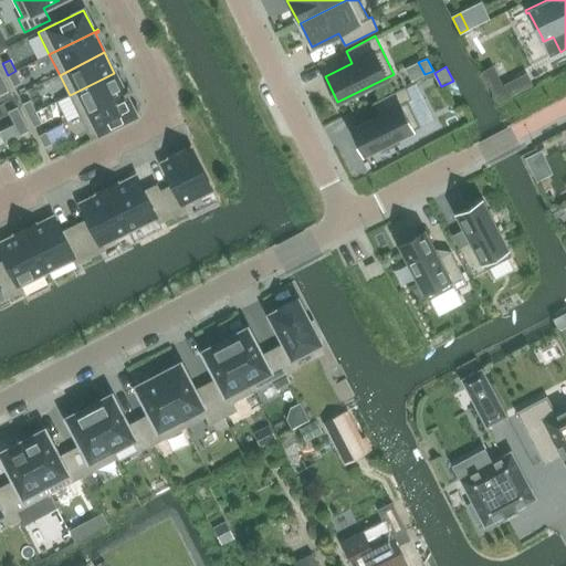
[(8,75),(13,86),(21,83),(16,71),(8,75)]
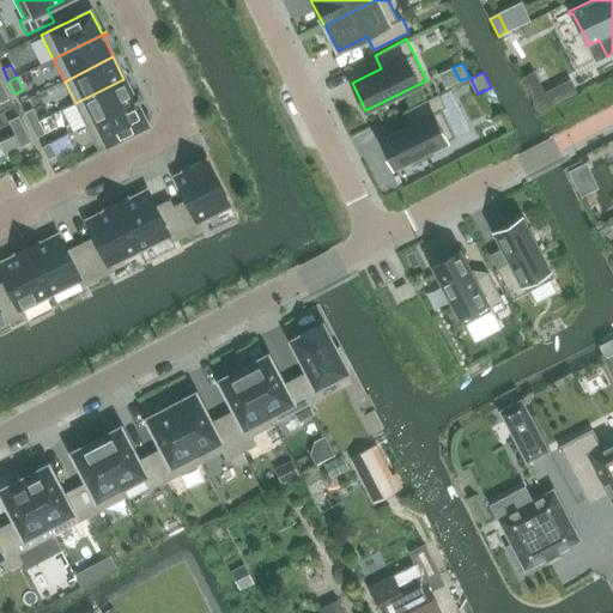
[(76,103),(86,125),(139,98),(138,97),(134,98),(123,79),(76,103)]
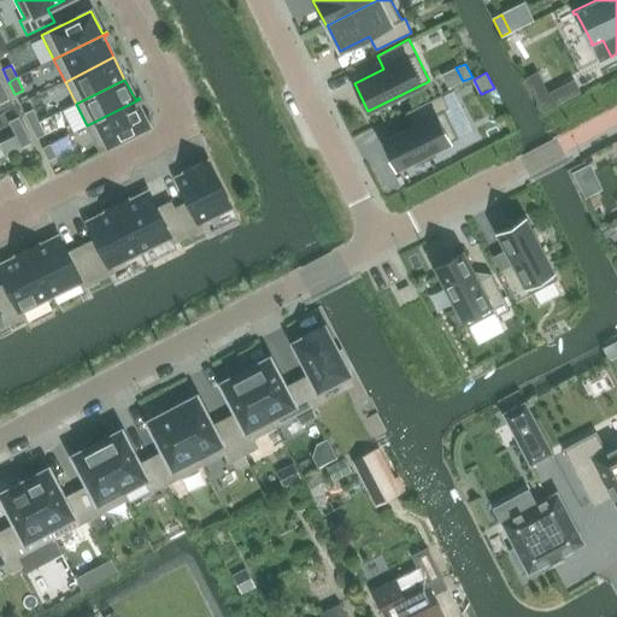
[(574,80),(548,93),(556,105),(581,92),(574,80)]
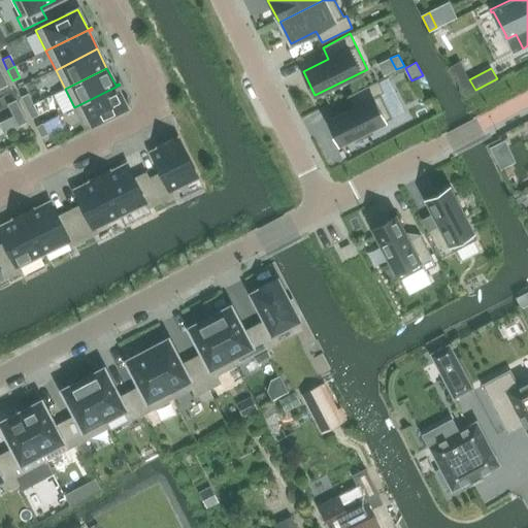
[(353,107),(328,120),(339,144),(354,137),(356,141),(372,133),(370,129),(392,118),(380,94),(384,93),(377,80),(347,96),(353,107)]
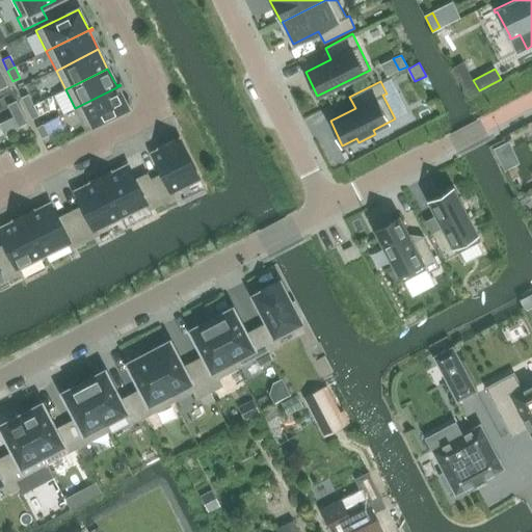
[(121,85),(75,108),(85,129),(128,108),(117,88),(122,87),(121,85)]
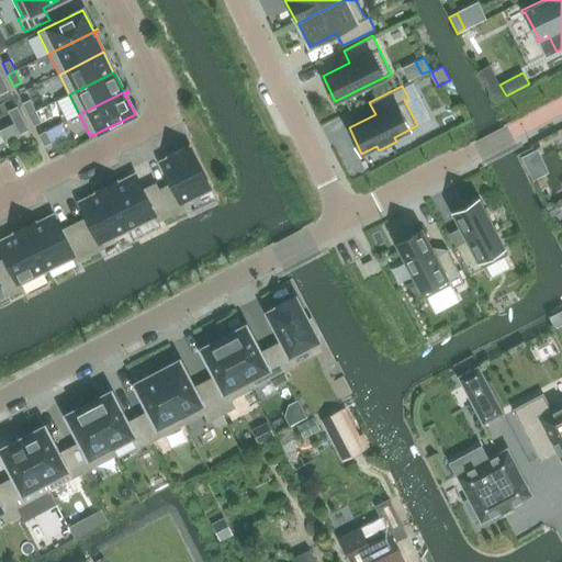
[(22,103),(27,114),(35,111),(30,99),(22,103)]
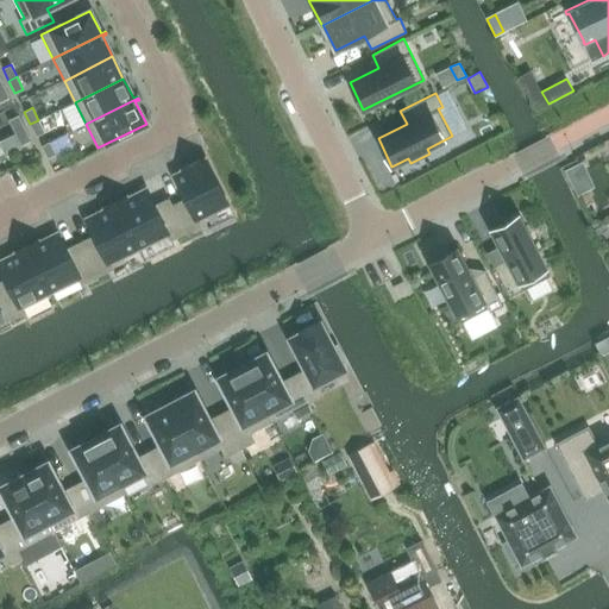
[(25,129),(18,115),(8,120),(16,132),(25,129)]
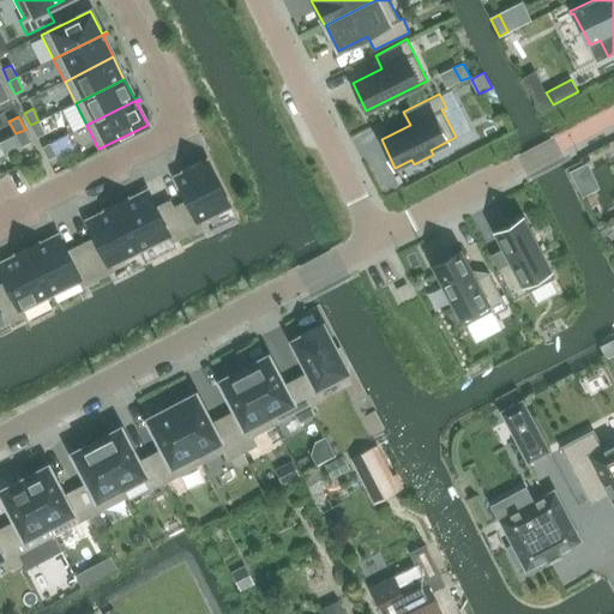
[(38,121),(30,125),(37,137),(46,133),(38,121)]
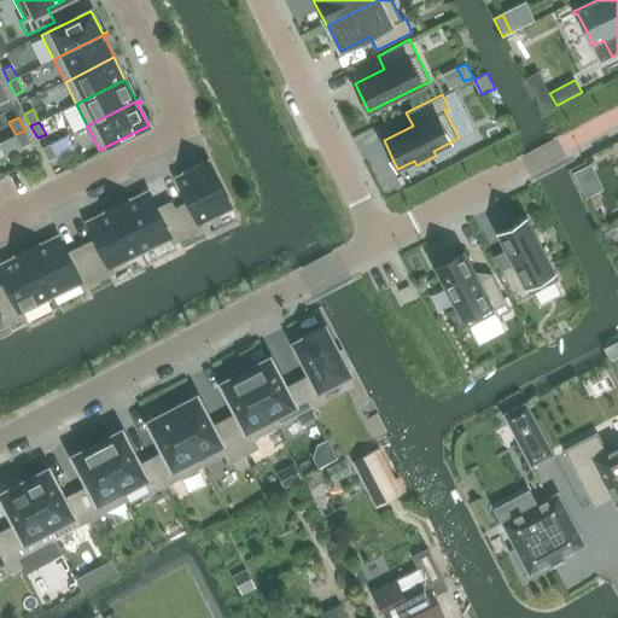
[(25,130),(16,134),(22,147),(31,143),(25,130)]
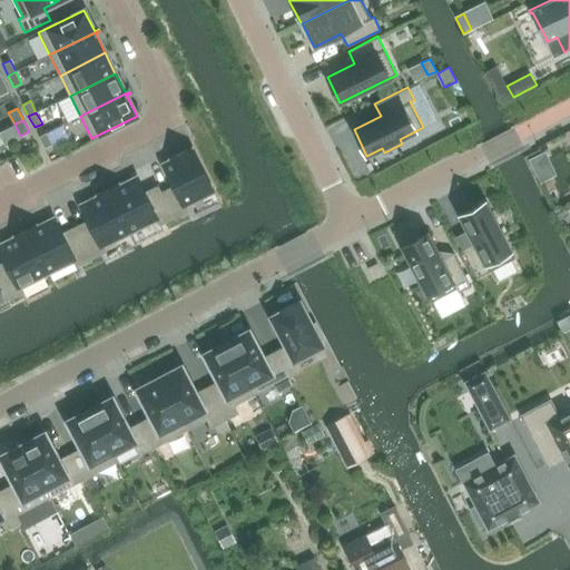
[(39,137),(45,148),(52,145),(47,133),(39,137)]
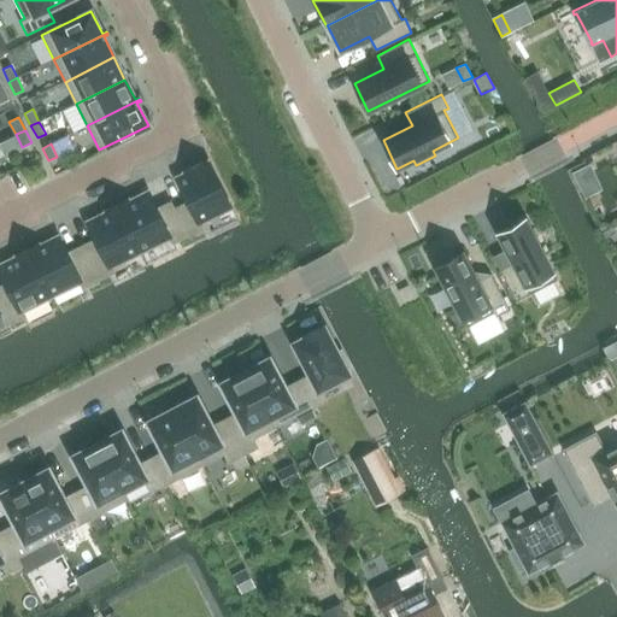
[(176,177),(188,201),(175,207),(174,209),(188,235),(203,228),(200,223),(231,207),(207,159),(183,171),(184,172),(176,177)]
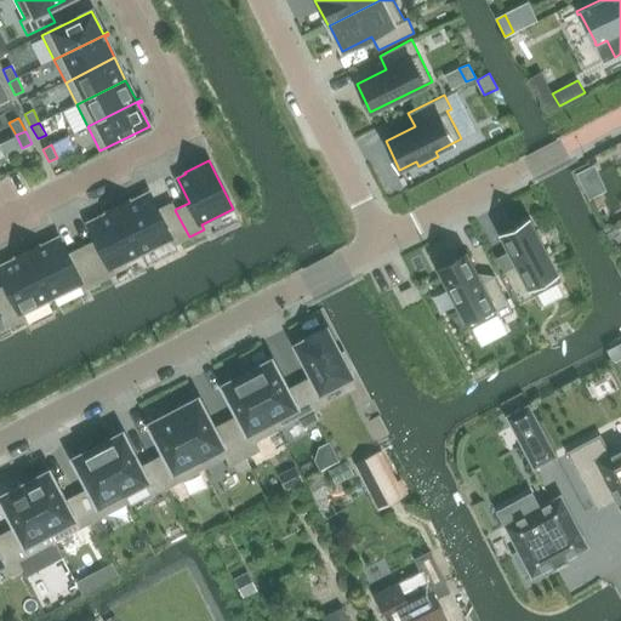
[(592,165),(576,174),(580,181),(596,174),(592,165)]
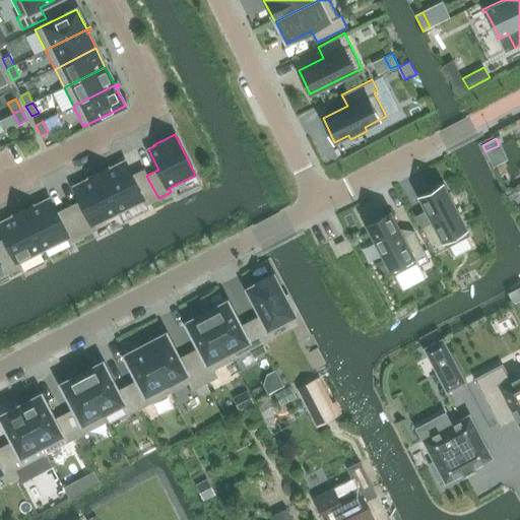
[(104,169),(99,172),(99,174),(118,212),(143,200),(145,204),(158,198),(146,176),(147,175),(144,170),(132,176),(125,160),(109,169),(109,167),(104,169)]
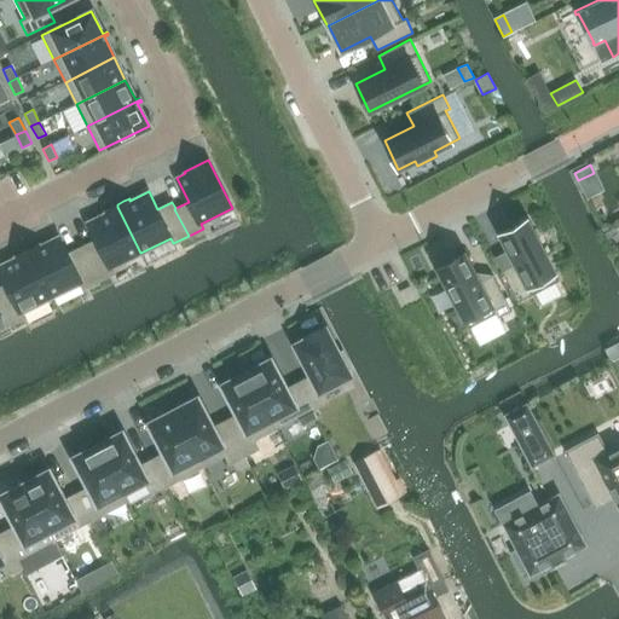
[(140,253),(117,207),(117,204),(105,210),(105,213),(87,221),(96,239),(81,247),(98,281),(114,273),(111,267),(140,253)]
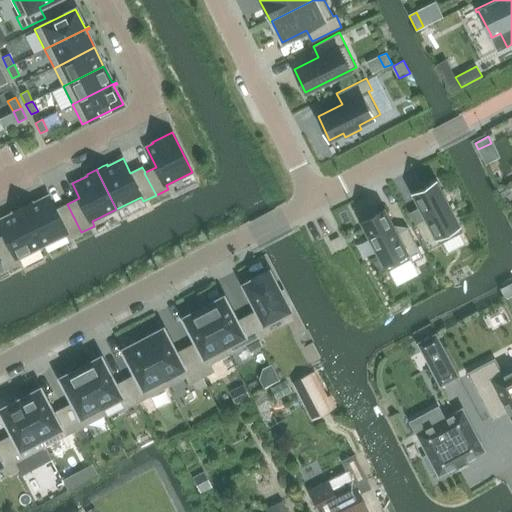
[(436,181),(413,194),(426,218),(415,223),(428,250),(462,232),(436,181)]
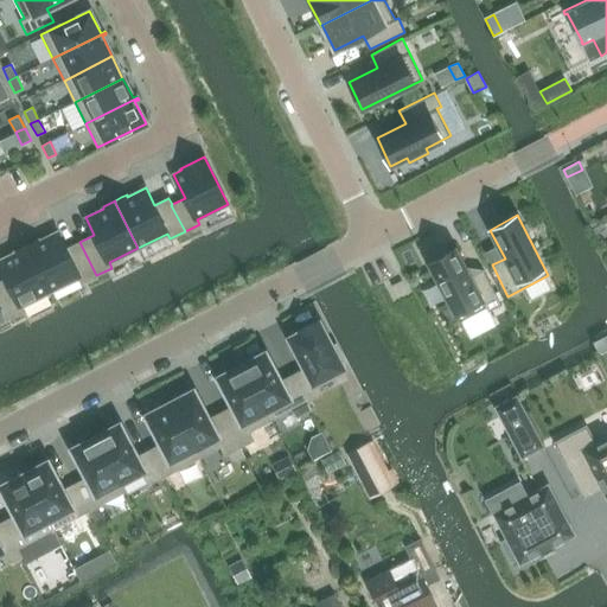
[(26,244),(27,247),(50,292),(80,278),(82,282),(96,275),(80,242),(65,248),(57,231),(39,241),(38,238),(33,241),(26,244)]
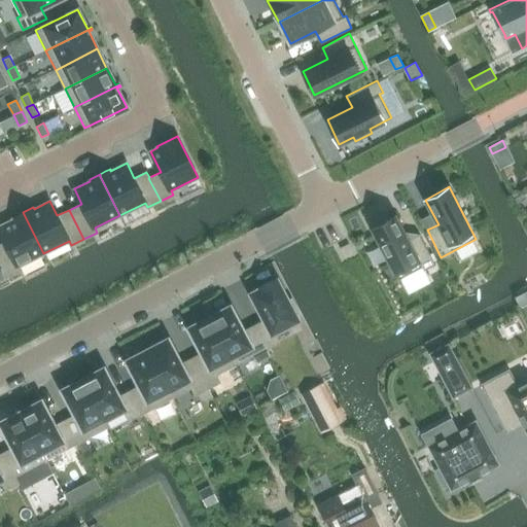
[(0,232),(5,242),(0,244),(0,262),(7,277),(20,271),(18,266),(43,253),(24,214),(23,212),(12,217),(13,219),(0,225),(0,232)]
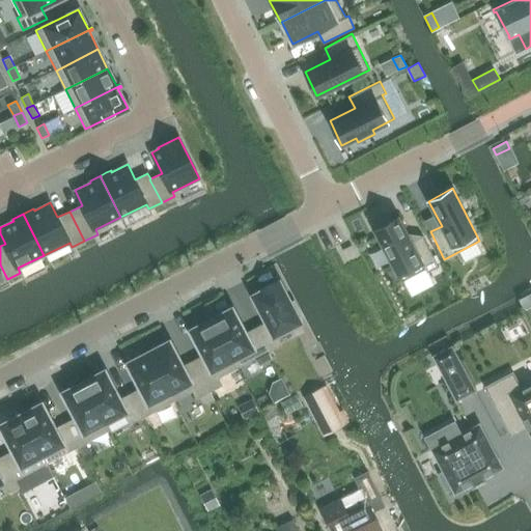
[(398,217),(374,229),(401,281),(425,269),(427,272),(439,266),(422,235),(411,242),(398,217)]
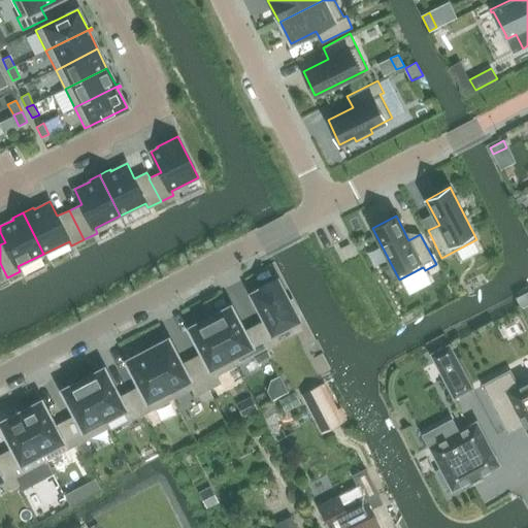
[(266,320),(255,326),(266,349),(279,342),(274,332),(297,320),(296,316),(300,314),(292,298),(288,301),(276,278),(261,287),(262,289),(253,294),(266,320)]
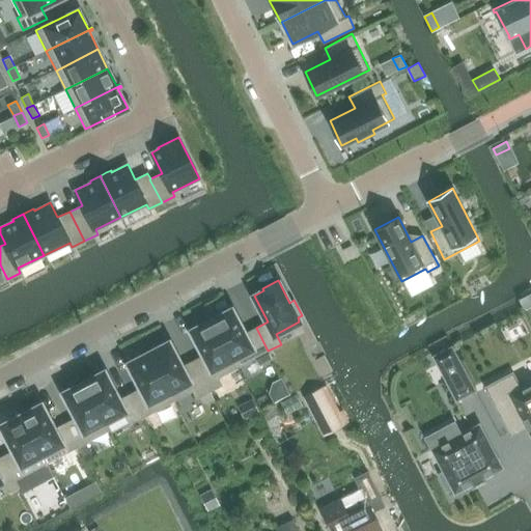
[(268,351),(256,328),(245,334),(231,309),(213,318),(212,319),(236,367),(255,357),(259,365),(272,358),(268,351)]
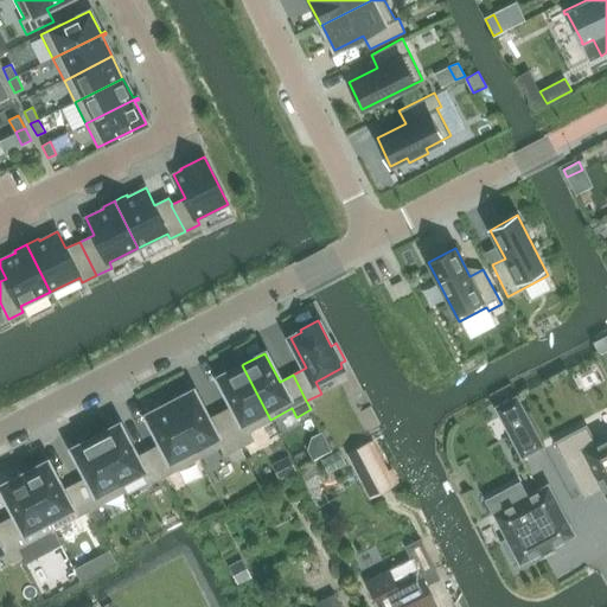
[(234,406),(221,413),(238,447),(253,440),(249,432),(270,420),(242,365),(240,365),(240,366),(218,377),(234,406)]
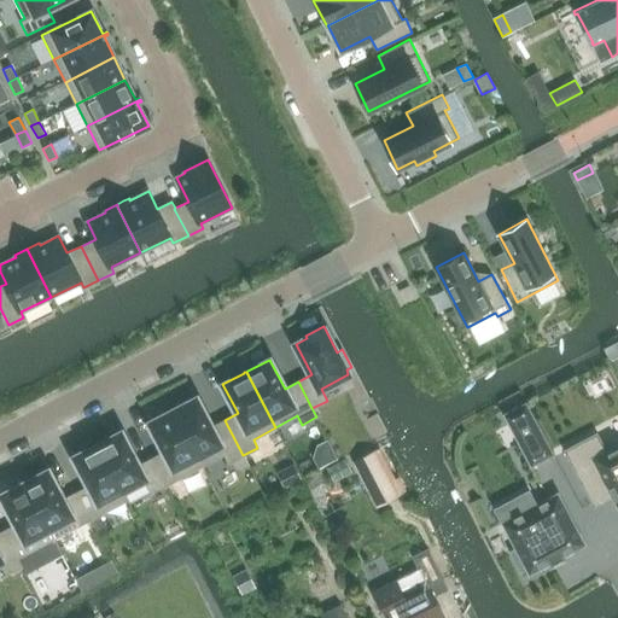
[(233,461),(243,455),(225,420),(211,426),(197,398),(175,409),(174,409),(173,409),(202,466),(225,454),(228,462),(233,461)]
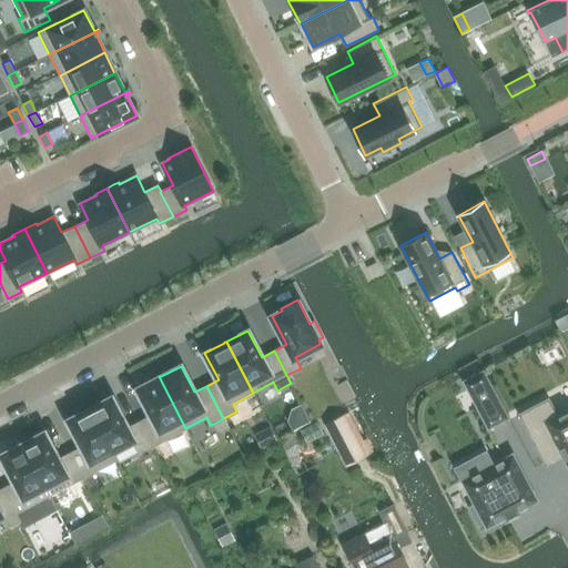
[(483,371),(464,381),(488,428),(508,417),(483,371)]
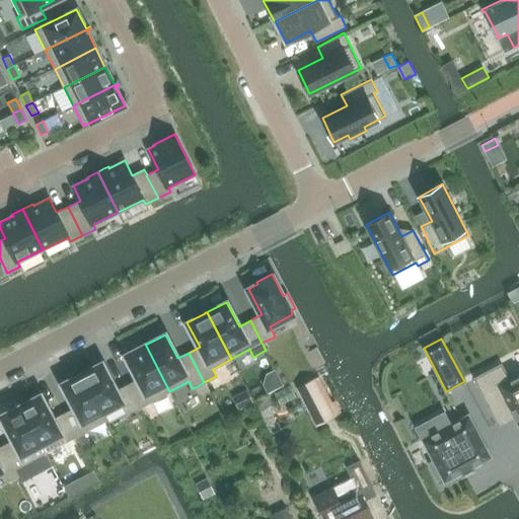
[(138,379),(127,385),(139,408),(169,391),(145,344),(144,345),(144,346),(126,355),(138,379)]
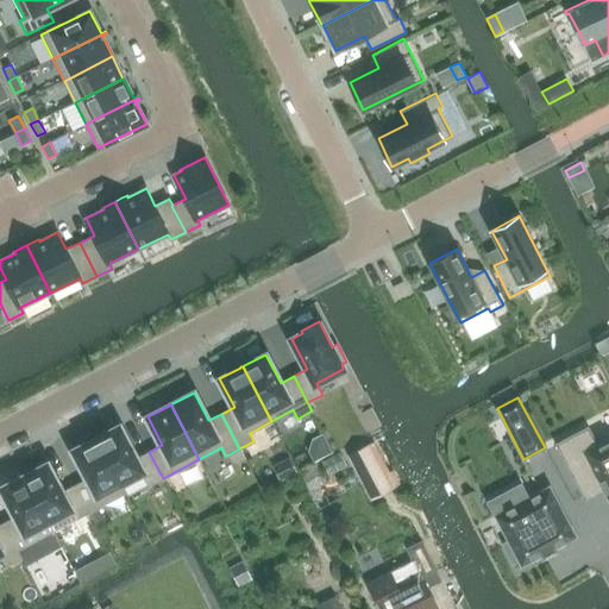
[(149,485),(163,478),(149,452),(137,458),(119,426),(98,438),(98,437),(96,438),(120,483),(142,471),(149,485)]
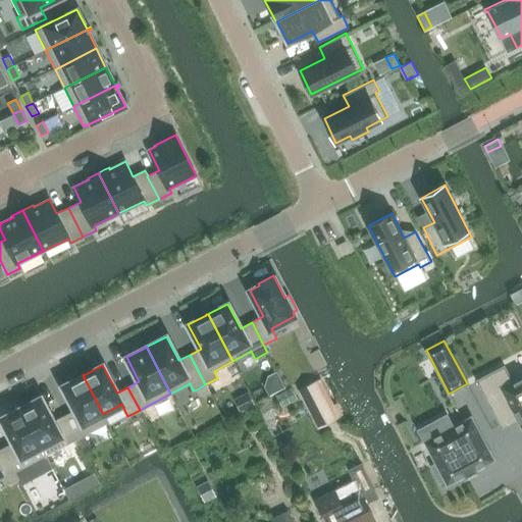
[(504,366),(477,380),(502,427),(518,418),(521,425),(521,376),(512,382),(504,366)]
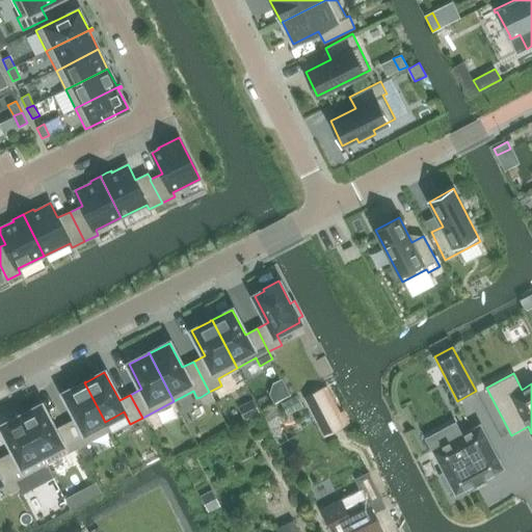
[(77,418),(65,424),(78,447),(110,430),(105,422),(84,382),(82,383),(63,393),(77,418)]
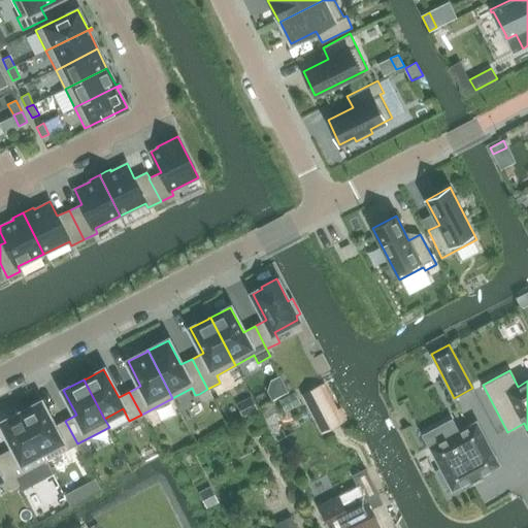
[(316,421),(322,418),(328,430),(340,423),(321,385),(302,395),(316,421)]
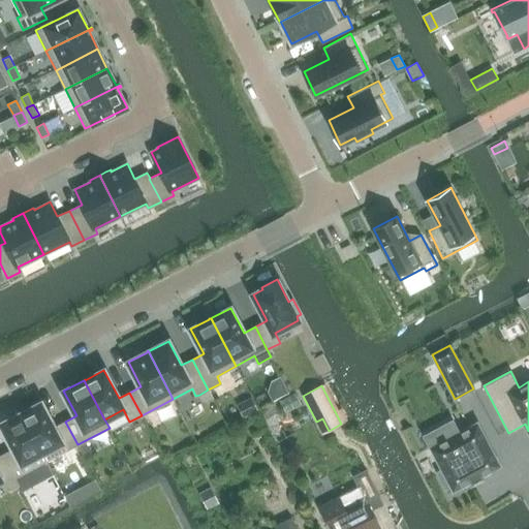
[(208,390),(199,395),(201,399),(208,401),(213,399),(208,390)]
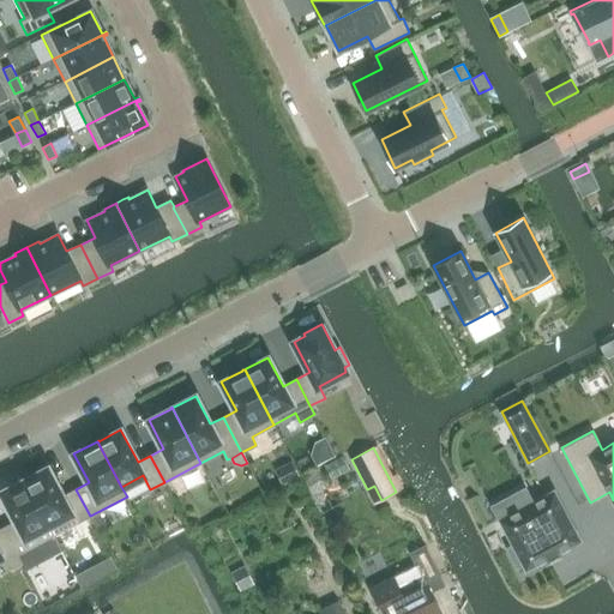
[(343,457),(326,465),(332,479),(349,470),(343,457)]
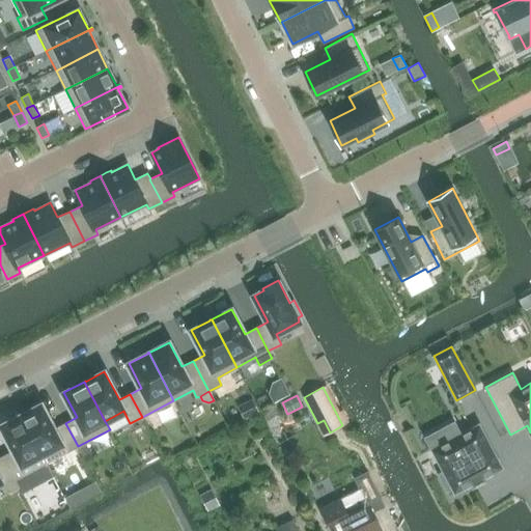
[(46,463),(78,446),(65,423),(54,428),(42,404),(23,414),(22,414),(21,415),(46,463)]
